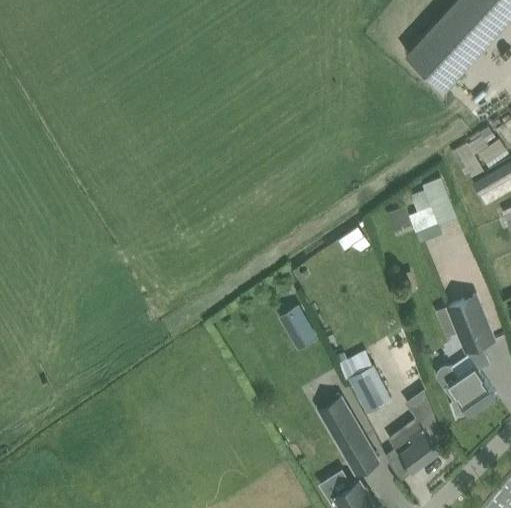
[(510,0),(458,0),(446,15),(472,37),(477,32),(492,44),(510,21),(510,0)]
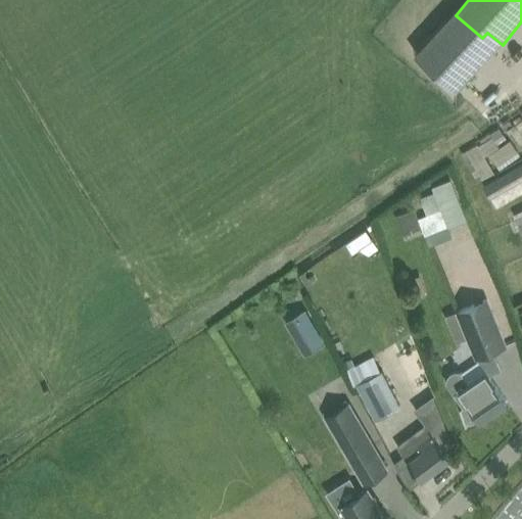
[(489,136),(495,145),(504,139),(499,130),(489,136)]
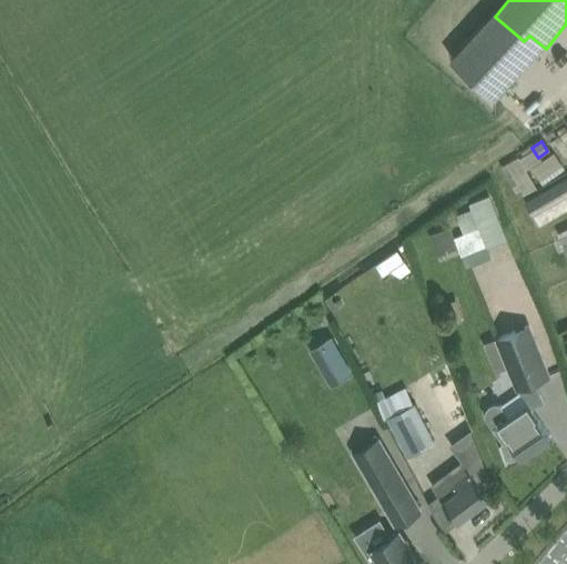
[(530,171),(542,187),(564,171),(553,155),(530,171)]
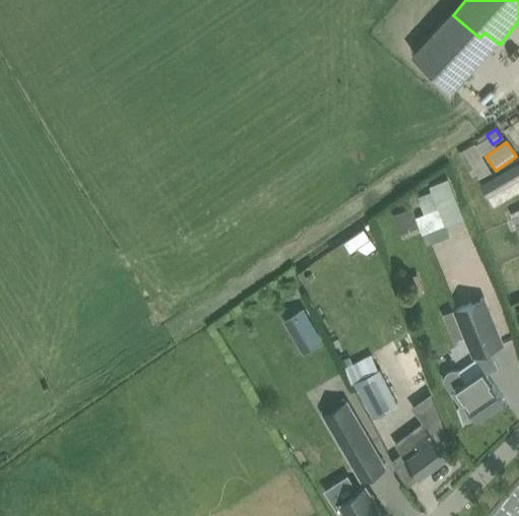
[(462,152),(476,183),(491,176),(476,143),(468,147),(468,149),(462,152)]
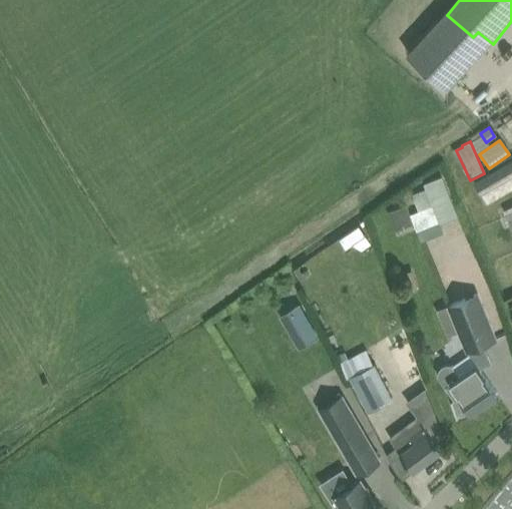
[(511,162),(473,184),(486,206),(511,190),(511,162)]
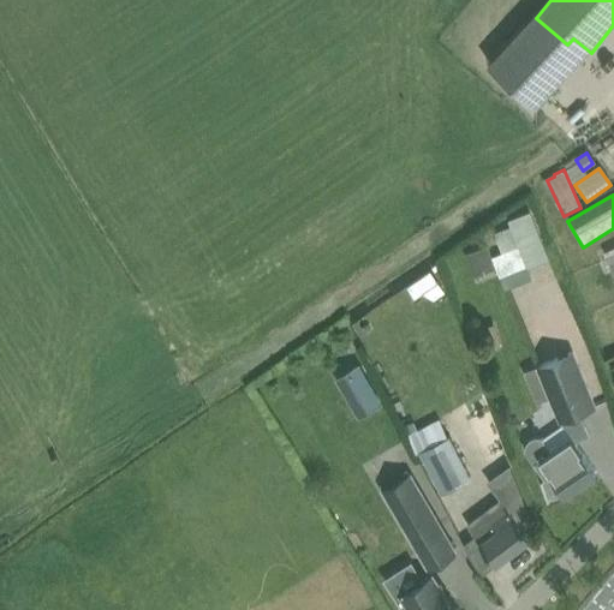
[(493,233),(500,255),(492,258),(498,276),(549,261),(532,210),(507,219),(510,228),(493,233)]
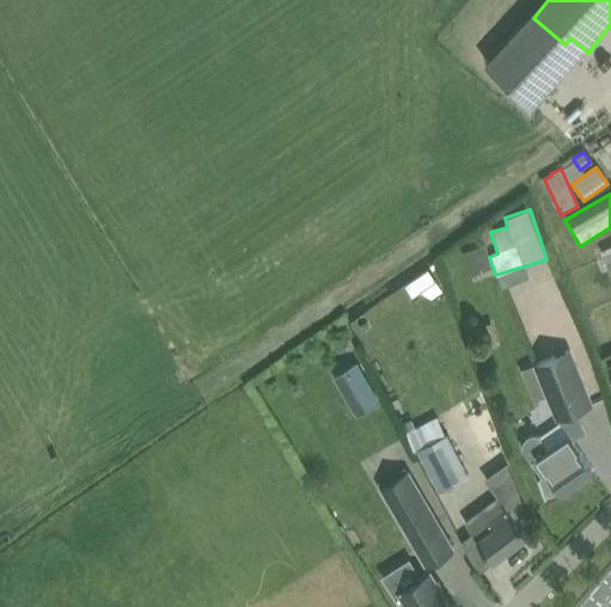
[(484,246),(462,256),(468,271),(490,262),(489,258),(484,246)]
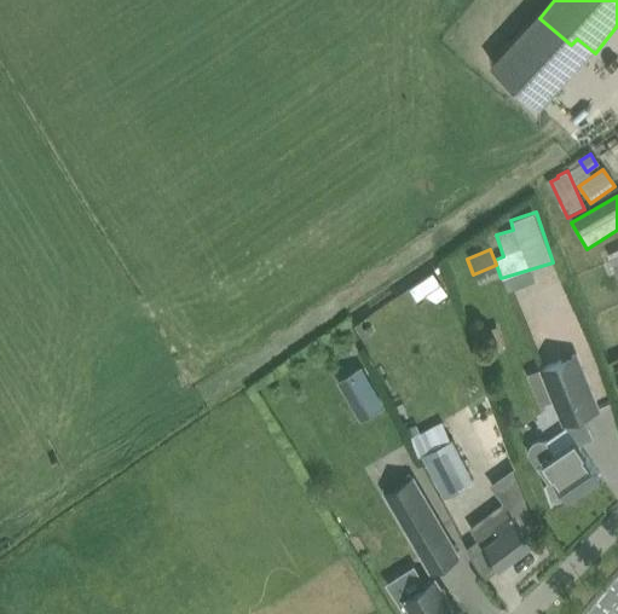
[(613,270),(612,270),(617,283),(617,250),(607,256),(613,270)]
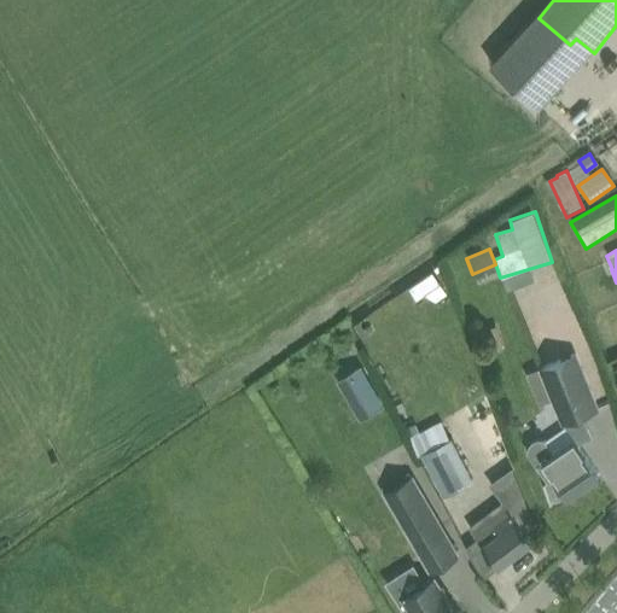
[(431,274),(415,285),(423,296),(438,286),(431,274)]
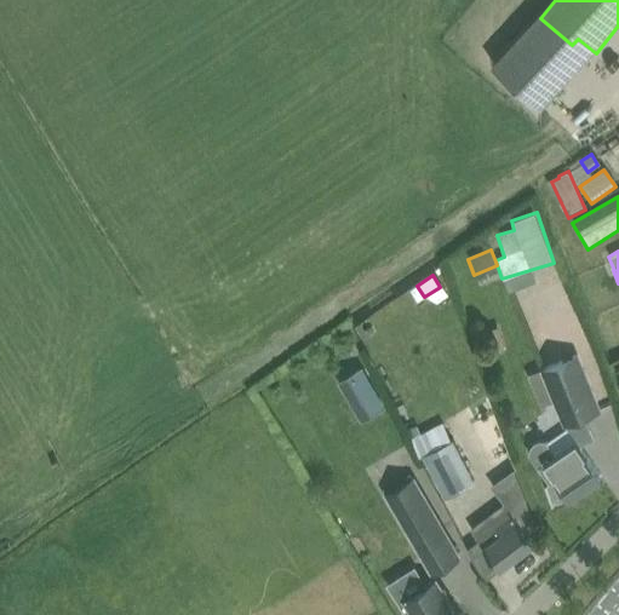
[(539,372),(563,427),(599,412),(575,357),(539,372)]
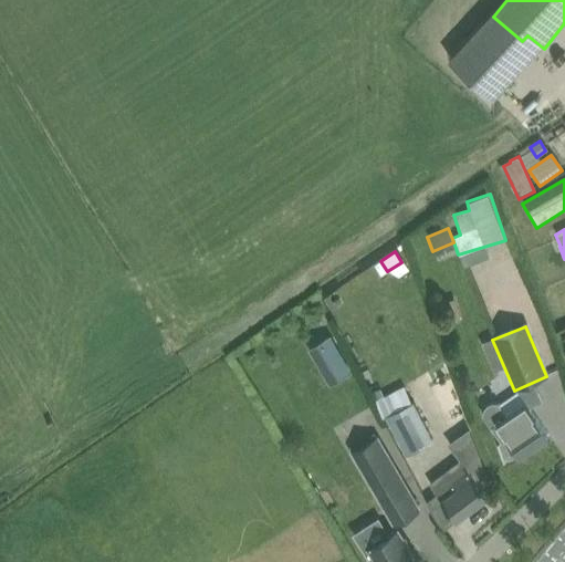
[(318,370),(338,357),(327,339),(307,351),(318,370)]
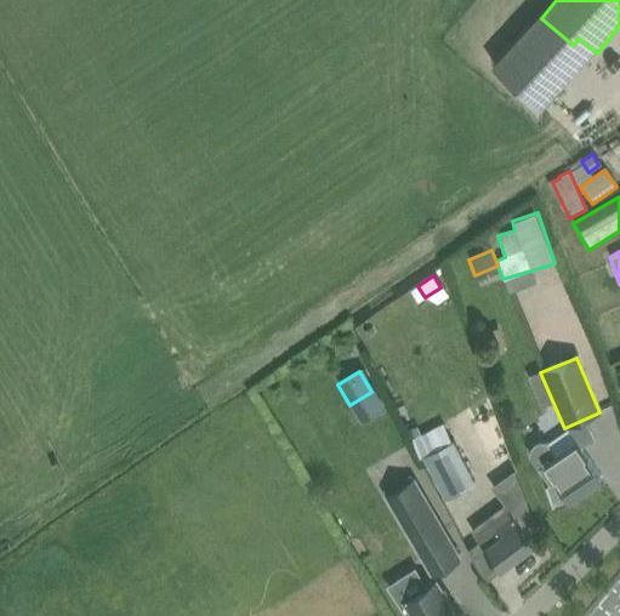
[(530,449),(529,456),(550,486),(547,489),(547,488),(546,488),(552,508),(555,508),(553,507),(568,502),(569,503),(602,480),(587,460),(587,461),(580,450),(567,432),(547,445),(546,444),(542,443),(536,444),(533,445),(530,449)]
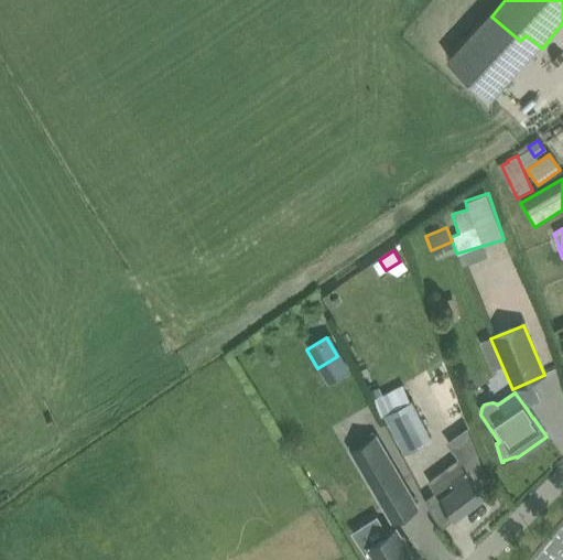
[(410,402),(383,416),(403,454),(430,440),(410,402)]
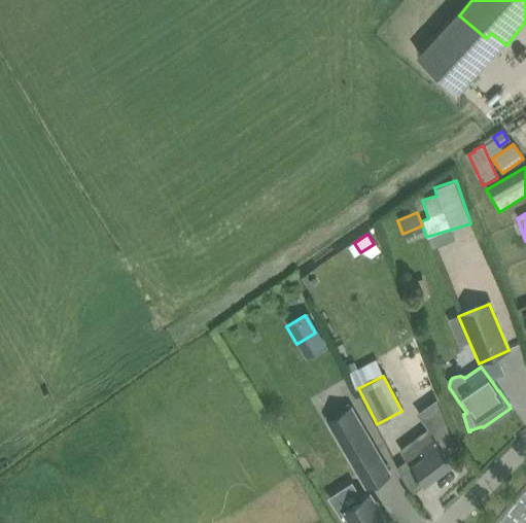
[(422,402),(433,425),(446,419),(433,395),(422,402)]
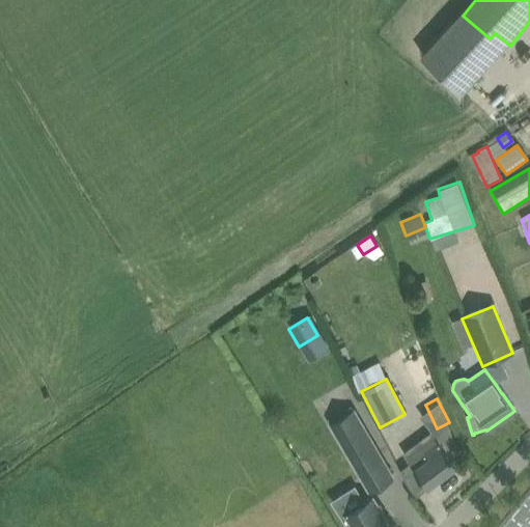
[(392,426),(408,448),(427,435),(412,413),(392,426)]
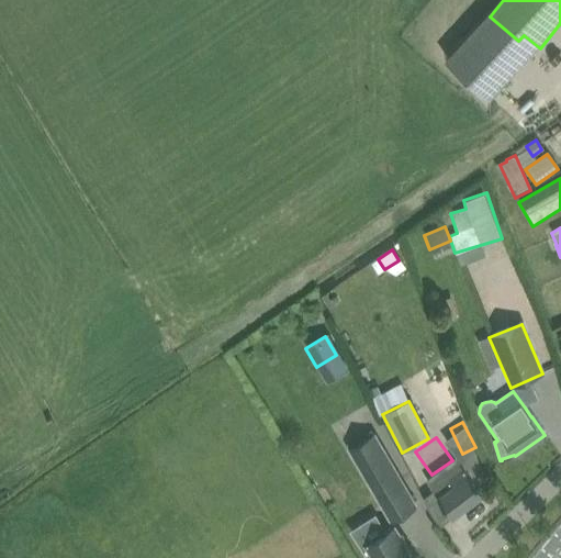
[(347,454),(390,522),(414,506),(370,438),(347,454)]
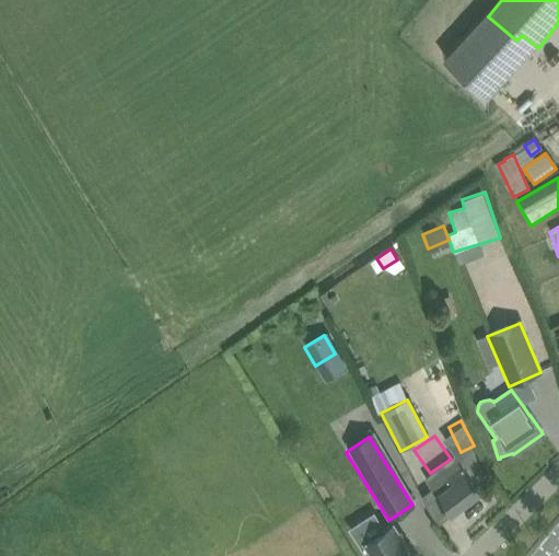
[(429,477),(414,455),(410,458),(403,463),(399,465),(414,487),(429,477)]
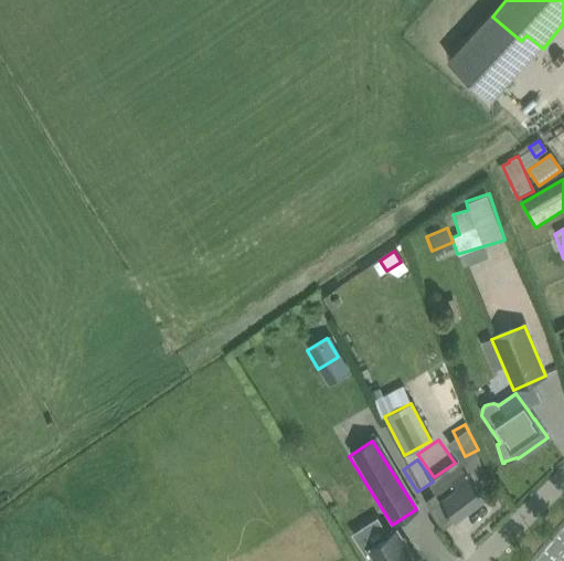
[(439,503),(442,505),(455,522),(486,498),(467,473),(451,484),(456,490),(439,503)]
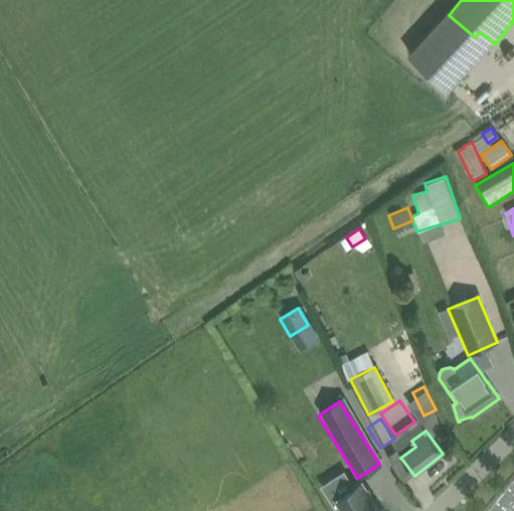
[(380,510),(368,491),(367,492),(361,484),(335,500),(341,510),(380,510)]
